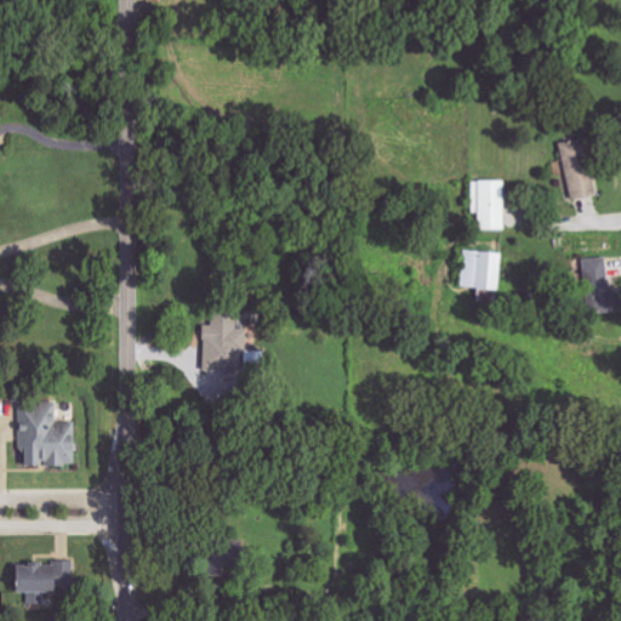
[(559,143),(571,200),(596,195),(588,158),(596,157),(591,137),(559,143)]
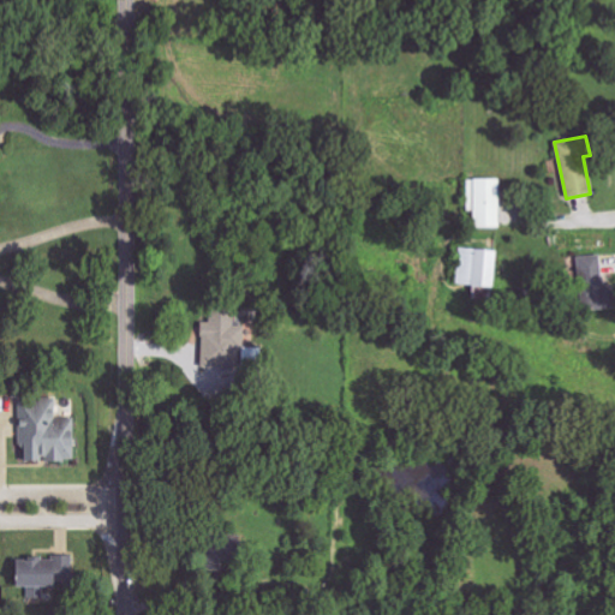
[(467,180),(467,213),(473,213),(473,228),(501,228),(500,179),(467,180)]
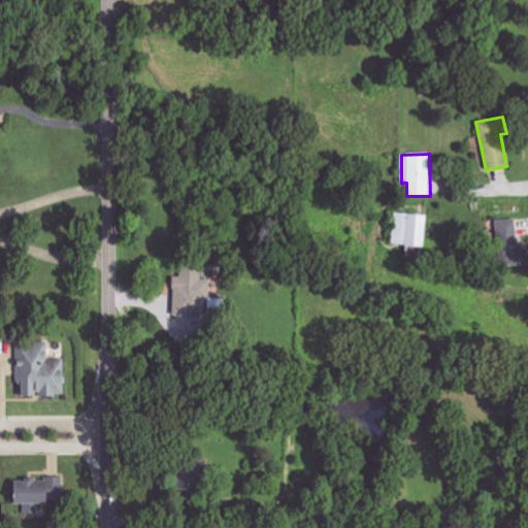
[(392,245),(425,246),(426,215),(393,213),(392,245)]
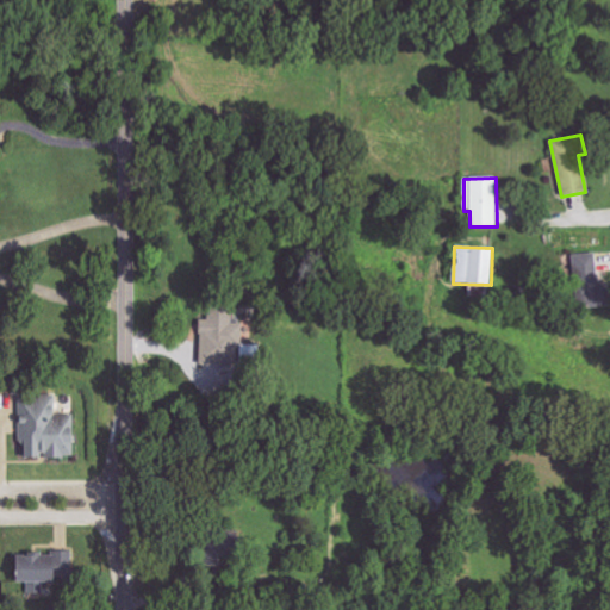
[(574,307),(601,306),(598,253),(573,254),(574,307)]
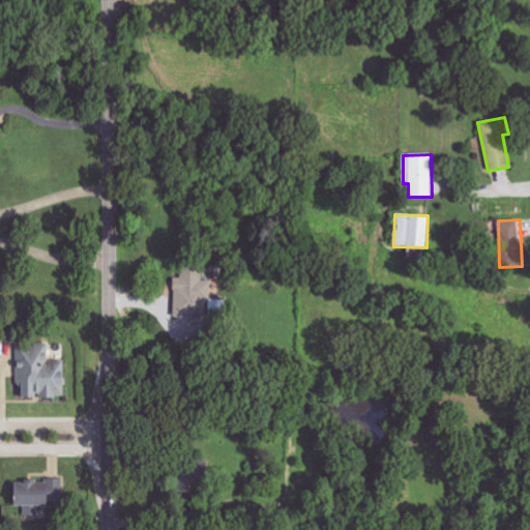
[(203,259),(180,260),(181,277),(173,278),(176,335),(194,334),(193,317),(210,316),(208,281),(204,281),(203,259)]
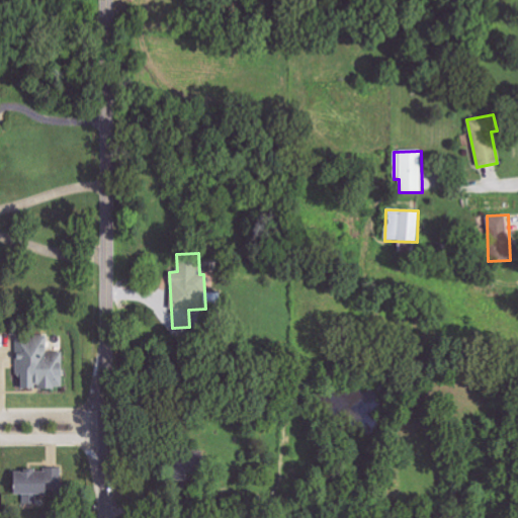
[(63,389),(63,352),(47,352),(47,336),(16,336),(16,389),(32,390),(32,387),(63,389)]
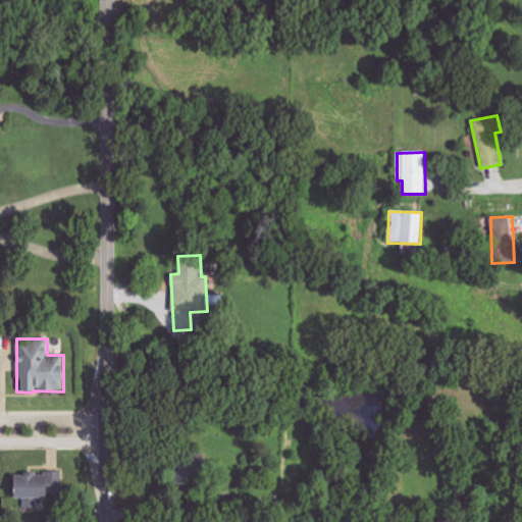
[(11,473),(11,499),(23,500),(23,507),(37,507),(37,499),(44,499),(44,493),(61,493),(61,474),(11,473)]
